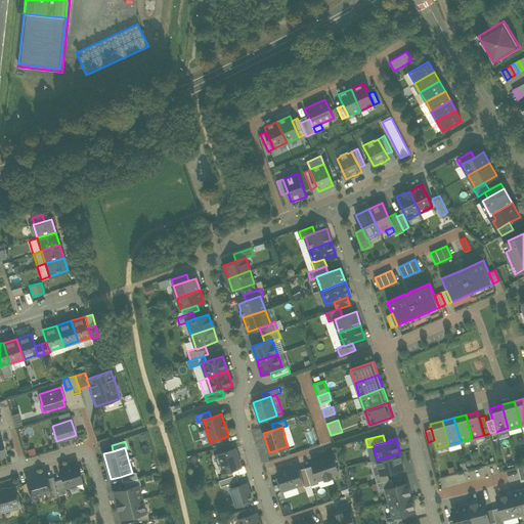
[(221,463),(224,472),(242,467),(235,448),(218,453),(219,456),(217,456),(219,464),(221,463)]
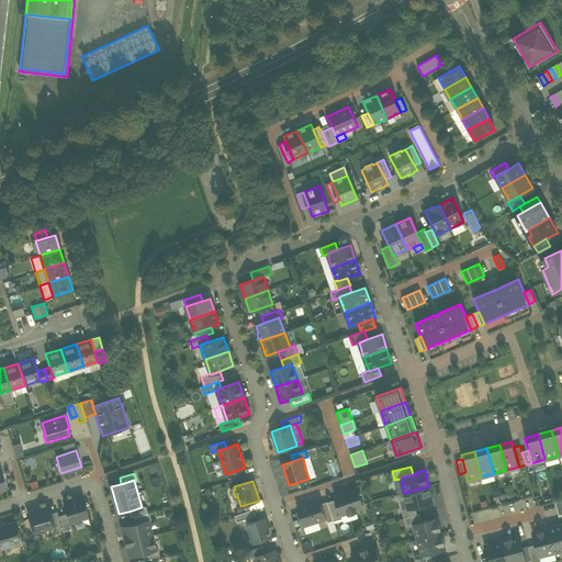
[(408,508),(415,507),(433,502),(428,486),(404,493),(408,508)]
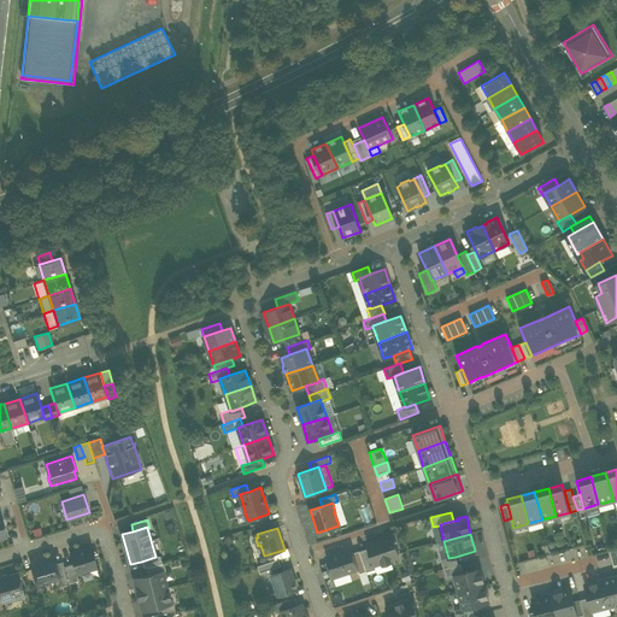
[(369,548),(374,564),(375,564),(382,562),(383,564),(392,562),(391,559),(399,556),(392,535),(368,544),(369,548)]
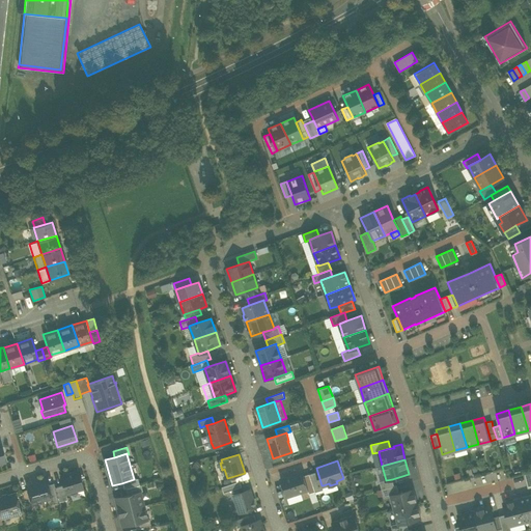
[(62,485),(65,494),(83,488),(78,471),(60,476),(62,485)]
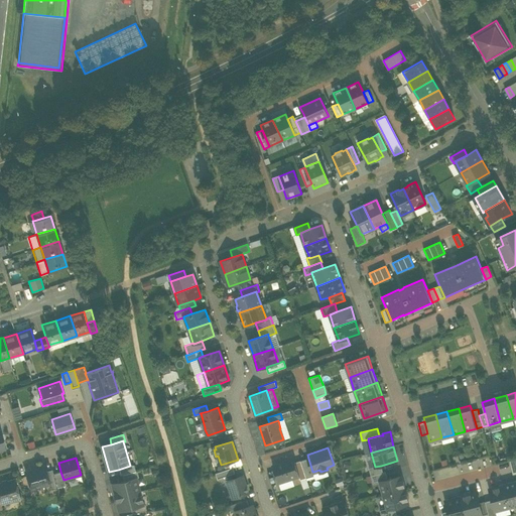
[(273,466),(278,483),(299,476),(295,463),(294,459),(273,466)]
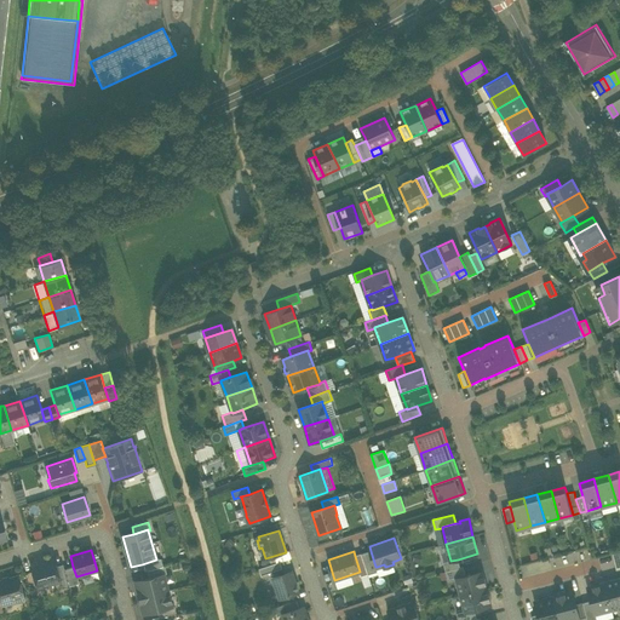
[(368,574),(378,572),(377,567),(375,567),(371,551),(361,554),(368,574)]
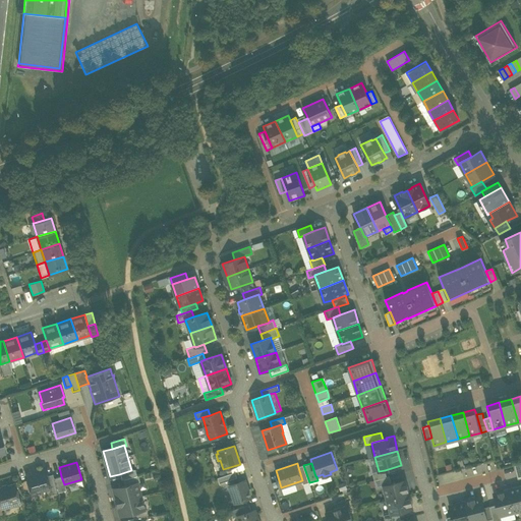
[(303,465),(298,467),(302,480),(303,483),(309,482),(303,465)]
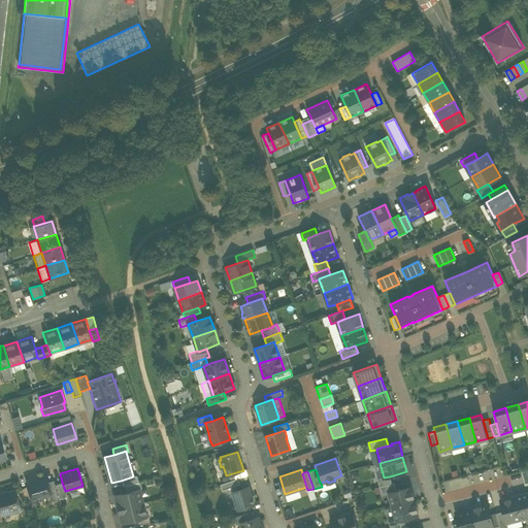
[(121,481),(123,486),(138,482),(136,475),(133,476),(121,481)]
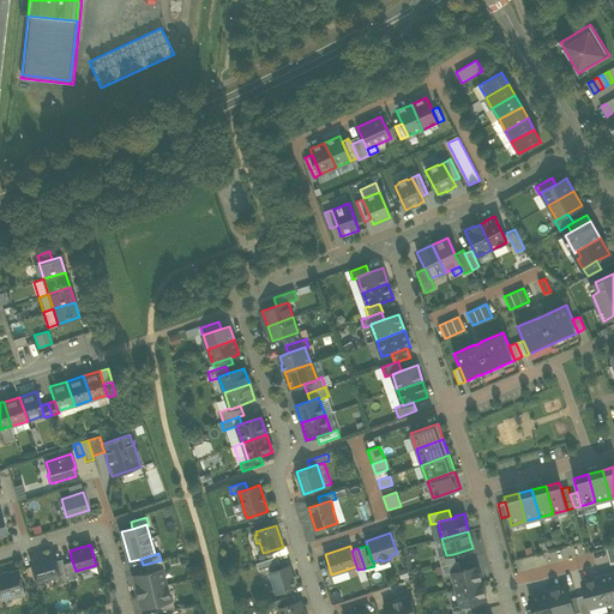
[(439,557),(441,566),(456,563),(453,554),(446,555),(439,557)]
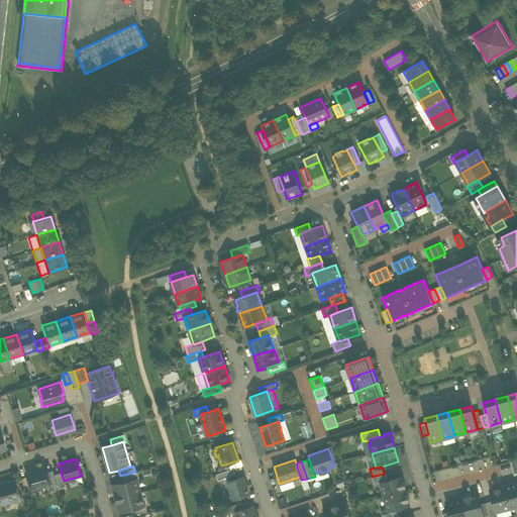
[(25,474),(30,490),(49,484),(46,473),(45,468),(25,474)]
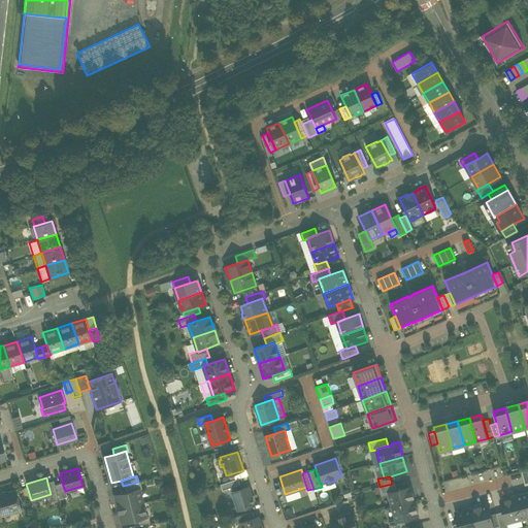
[(221,484),(223,490),(240,484),(238,477),(221,484)]
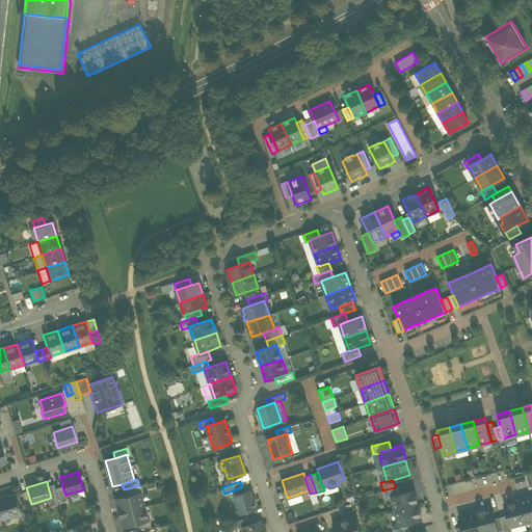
[(59,503),(55,488),(54,484),(48,486),(51,498),(53,504),(59,503)]
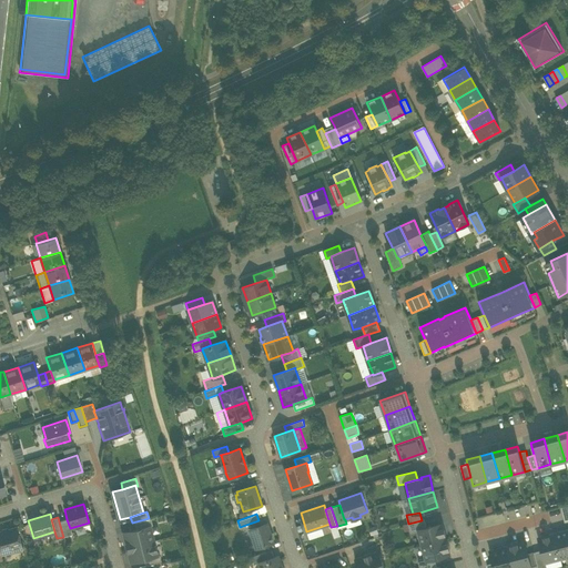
[(67,519),(59,521),(63,537),(72,534),(70,528),(67,519)]
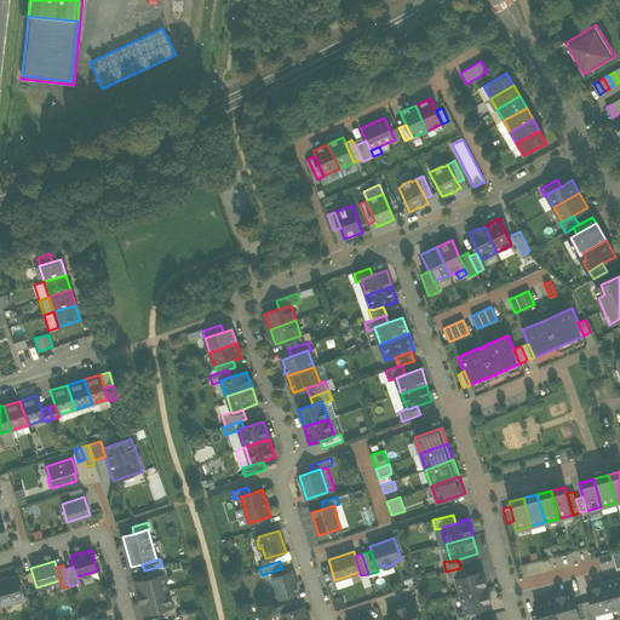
[(147,570),(149,578),(164,574),(166,573),(165,567),(147,570)]
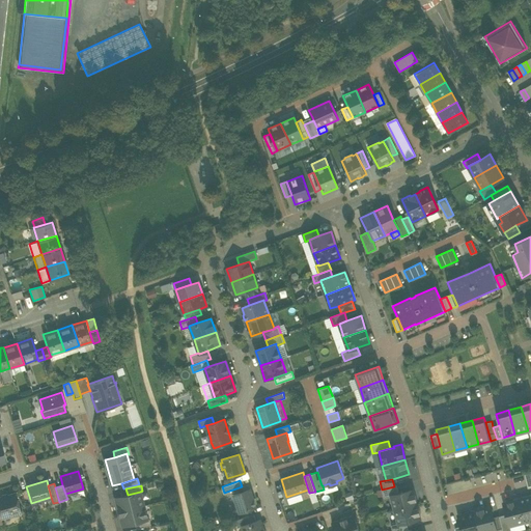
[(396,485),(394,486),(382,490),(384,498),(391,496),(399,494),(396,485)]
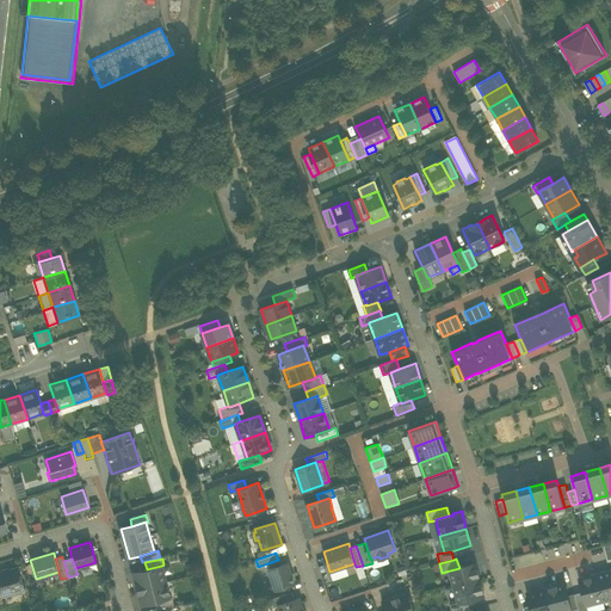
[(269,569),(276,590),(295,584),(288,563),(269,569)]
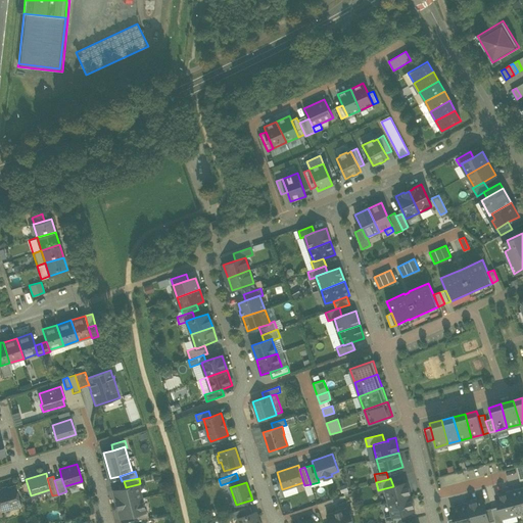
[(385,488),(388,502),(411,496),(407,482),(393,486),(385,488)]
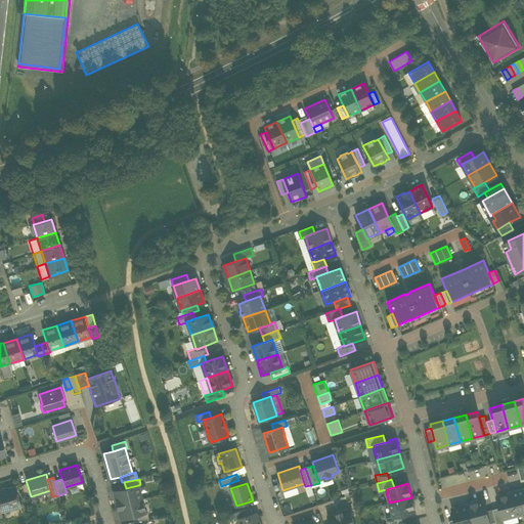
[(114,491),(121,519),(132,516),(144,513),(138,485),(126,488),(114,491)]
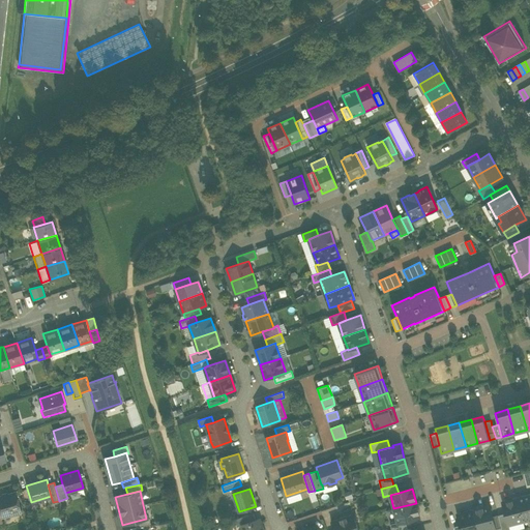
[(0,513),(1,517),(9,513),(9,516),(19,512),(18,511),(20,510),(15,493),(0,497),(0,513)]
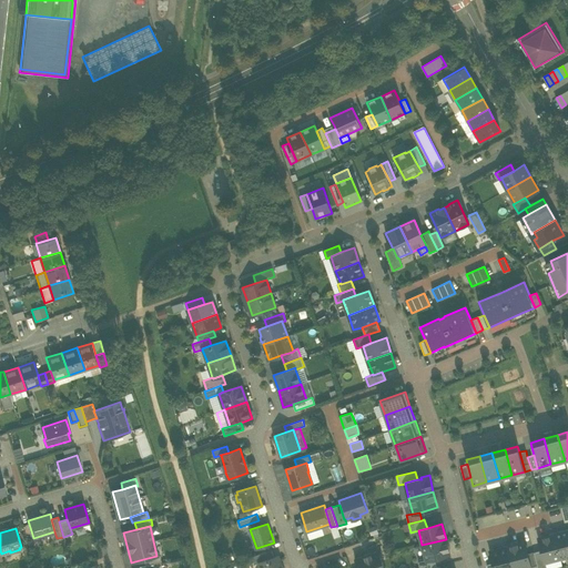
[(567,530),(555,534),(560,558),(567,555),(567,530)]
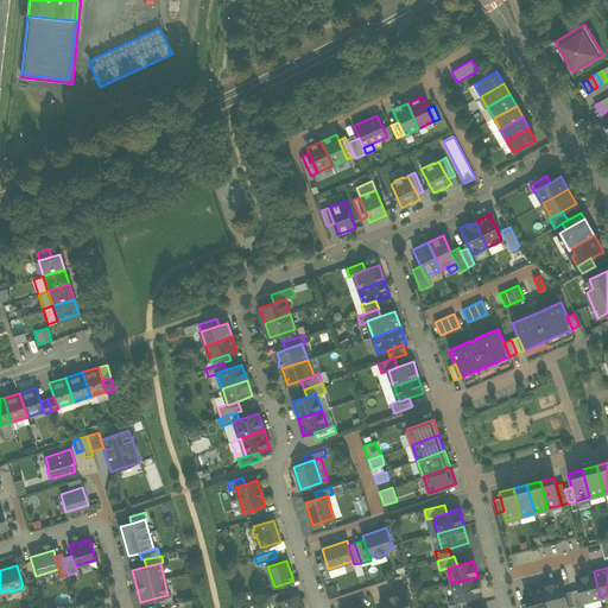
[(580,589),(583,601),(600,597),(594,571),(576,576),(580,589)]
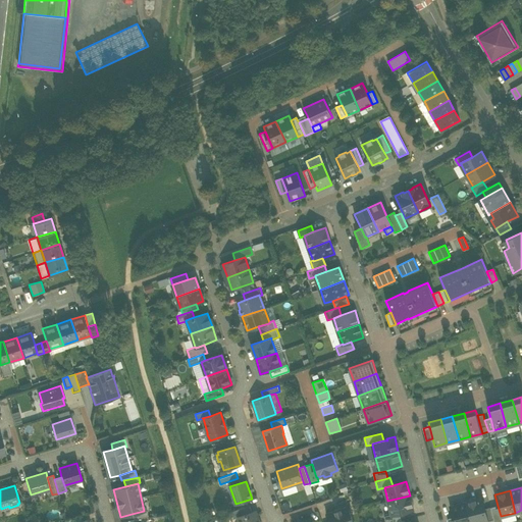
[(413,509),(410,496),(387,501),(392,514),(392,515),(400,513),(413,509)]
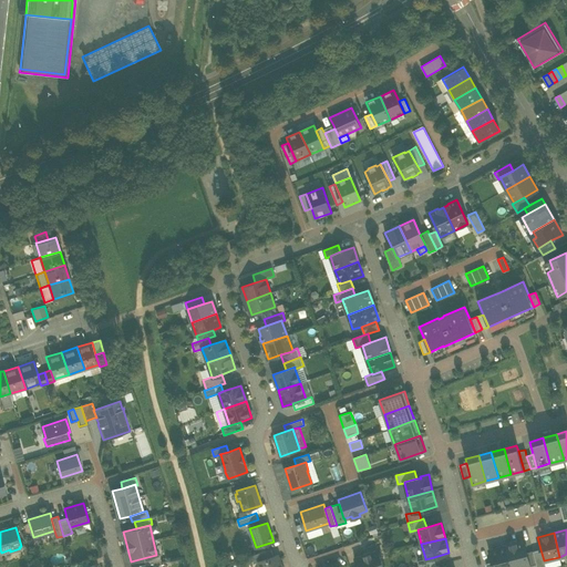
[(506,546),(512,566),(524,566),(531,566),(527,553),(524,540),(506,546)]
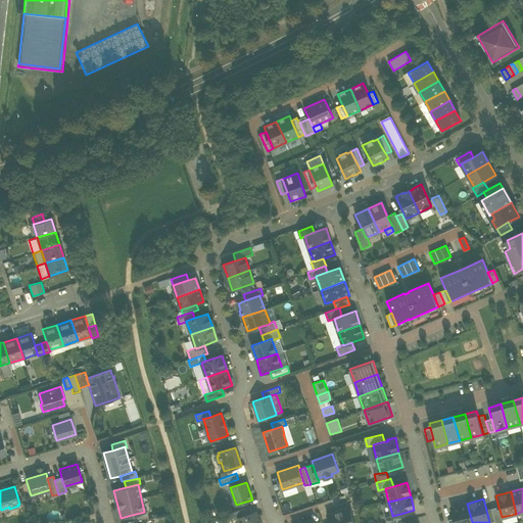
[(452,508),(455,518),(455,522),(472,522),(467,504),(452,508)]
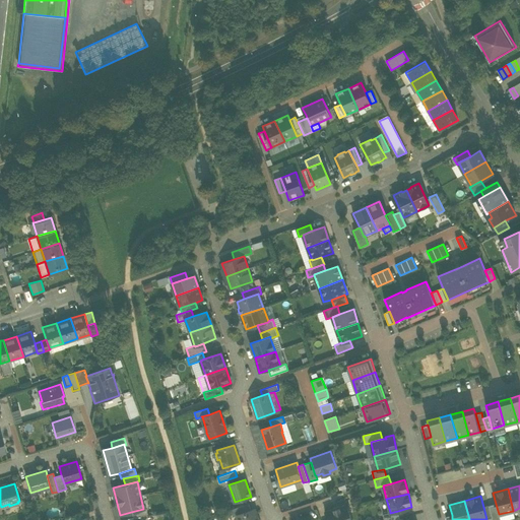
[(231,509),(233,516),(238,515),(238,514),(251,510),(249,504),(231,509)]
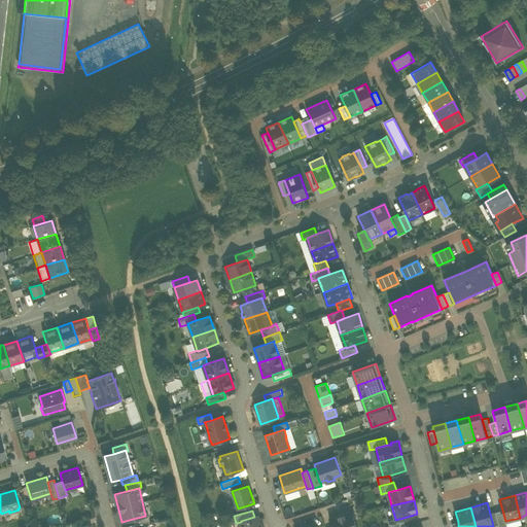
[(502,511),(495,513),(498,524),(499,526),(506,526),(505,521),(502,511)]
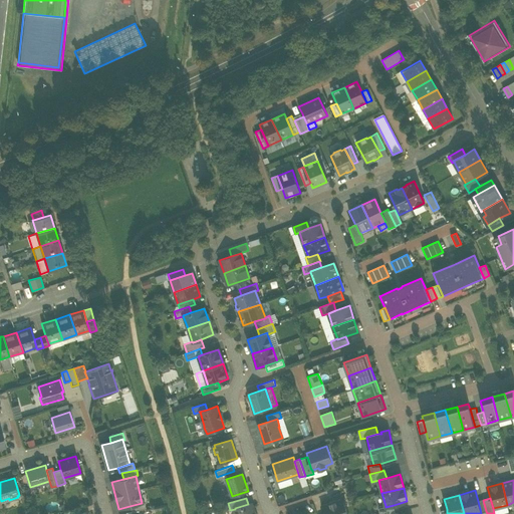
[(323,513),(347,513),(342,499),(321,506),(323,513)]
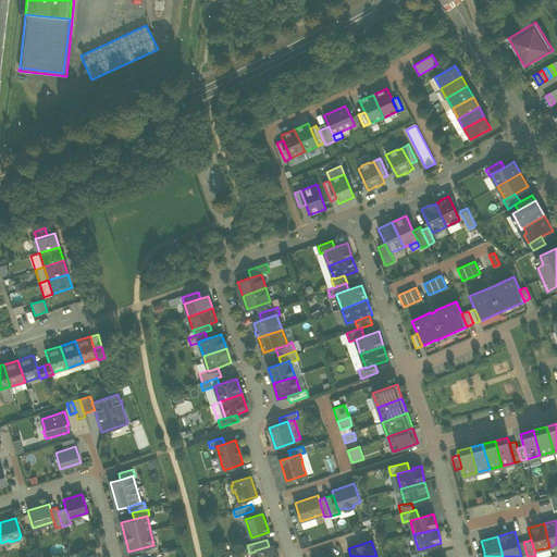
[(521,556),(527,554),(523,542),(518,543),(521,556)]
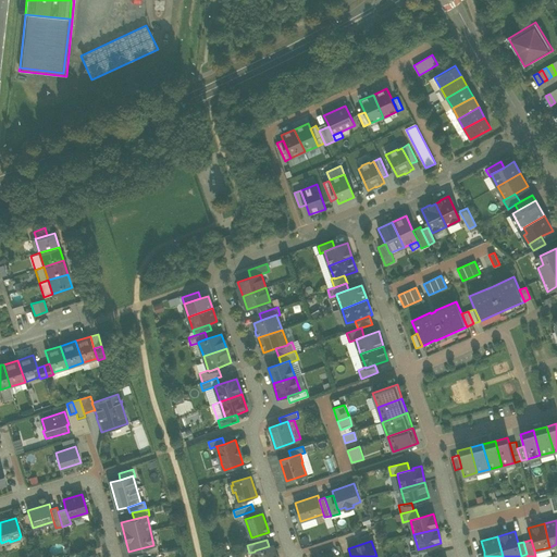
[(140,548),(143,555),(158,551),(157,544),(153,545),(140,548)]
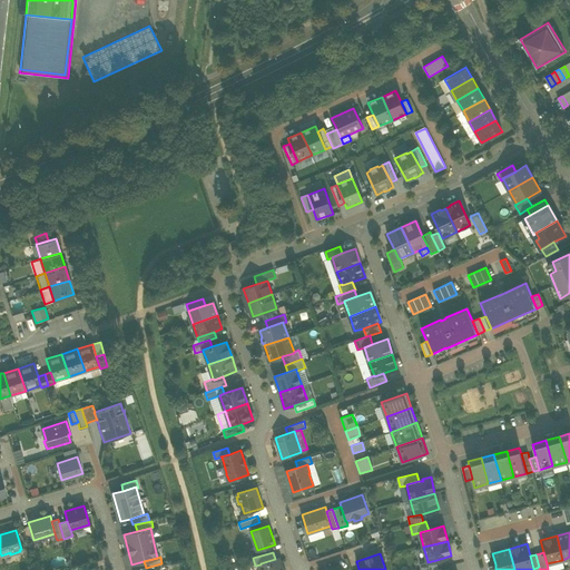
[(261,564),(262,569),(283,569),(279,557),(275,559),(261,563),(261,564)]
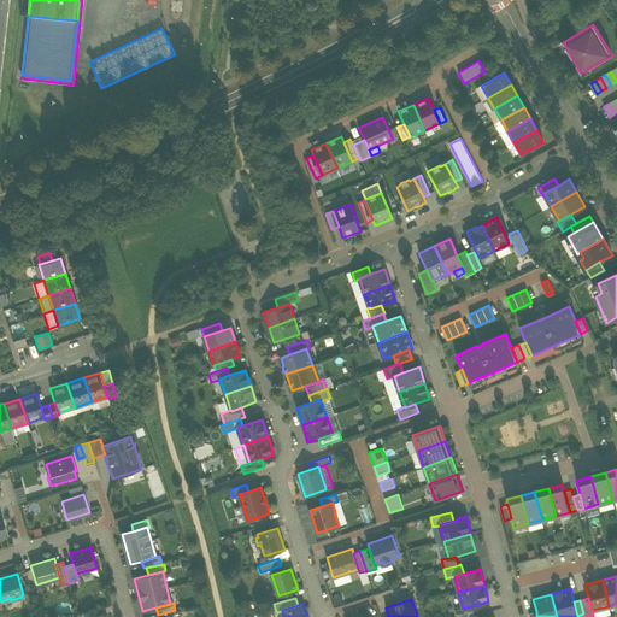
[(454,610),(456,616),(468,616),(475,616),(472,606),(463,609),(463,607),(454,610)]
